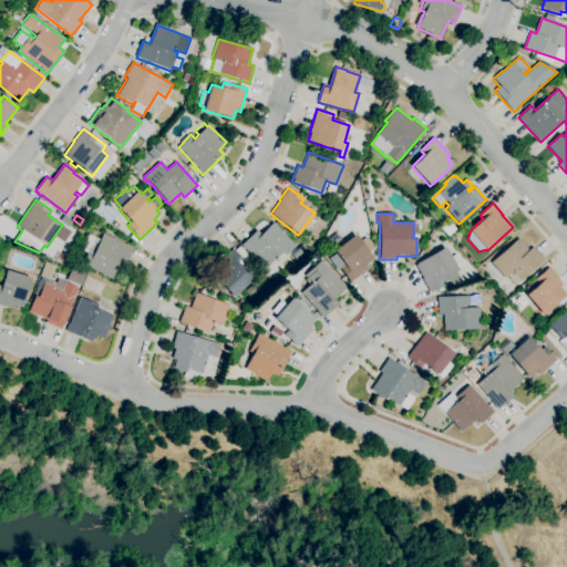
[(265,269),(247,250),(247,251),(241,245),(257,230),(260,234),(274,222),(280,229),(280,230),(296,246),(286,256),(282,253),(265,269)]
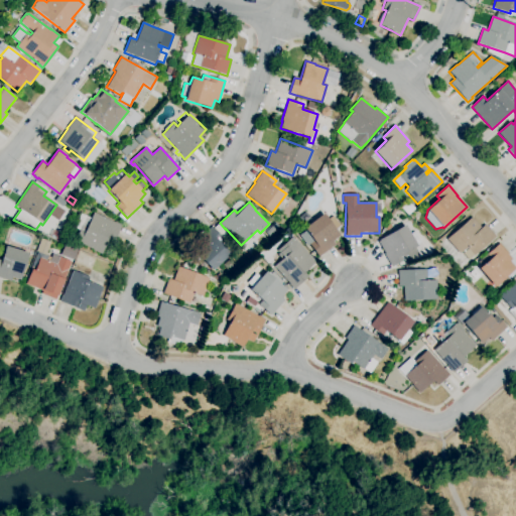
[(102,255),(93,250),(75,241),(80,231),(72,227),(79,213),(91,219),(94,213),(115,223),(115,222),(122,225),(115,240),(110,237),(102,255)]
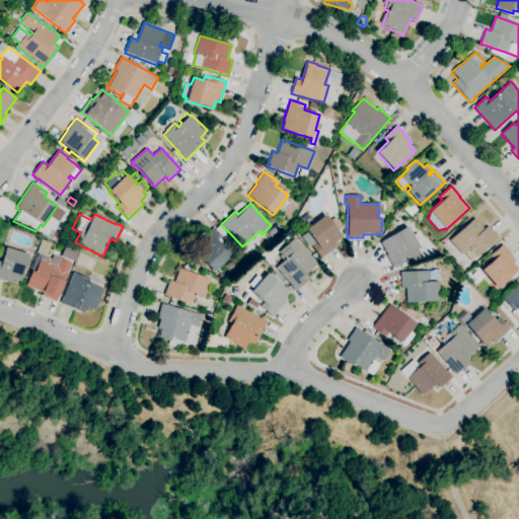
[(320,258),(311,245),(308,247),(301,237),(307,232),(306,229),(325,215),(329,221),(335,217),(342,227),(337,231),(342,237),(335,243),(337,246),(320,258)]
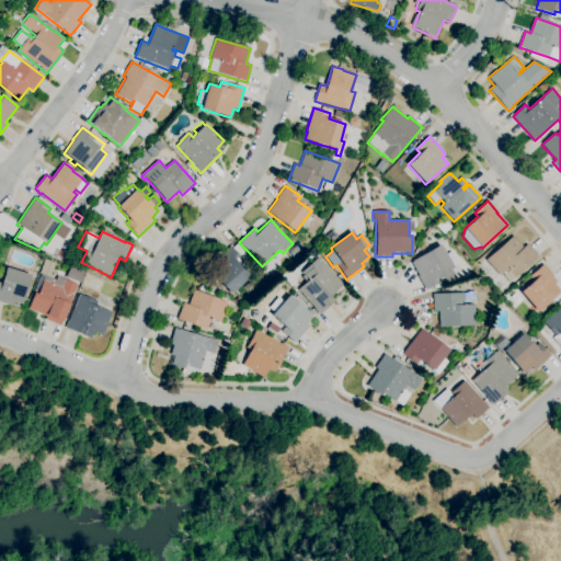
[(510,283),(503,275),(508,271),(507,270),(500,276),(485,260),(513,236),(523,248),(527,244),(538,258),(515,278),(515,277),(510,283)]
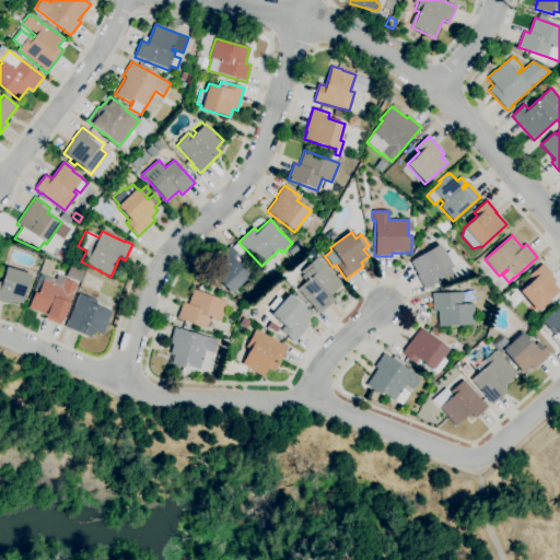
[(291,256),(288,252),(299,243),(302,246),(291,256)]
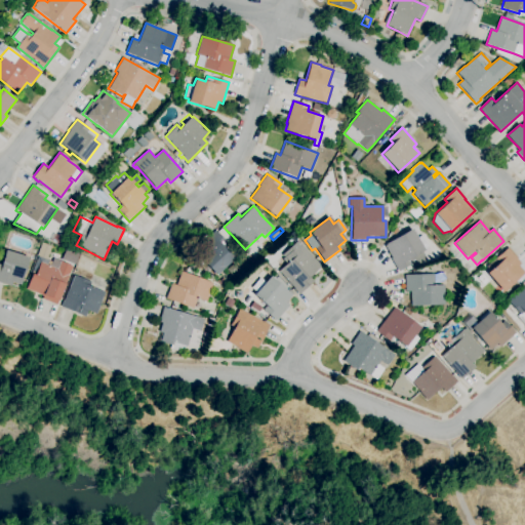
[(398,272),(390,258),(391,257),(384,245),(412,229),(417,238),(421,235),(429,247),(425,249),(425,250),(410,258),(413,264),(398,272)]
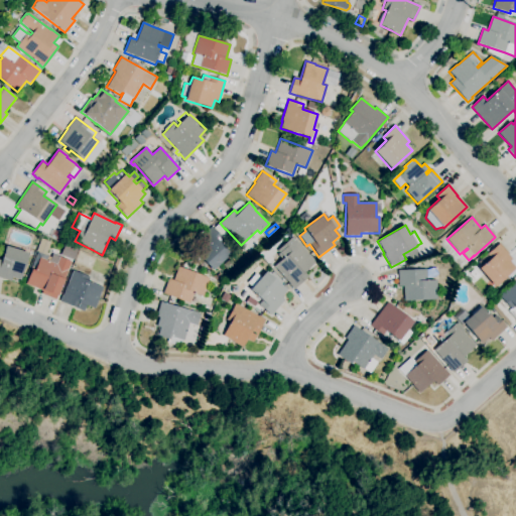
[(213,270),(195,249),(208,239),(204,234),(213,227),(224,240),(221,243),(231,255),(213,270)]
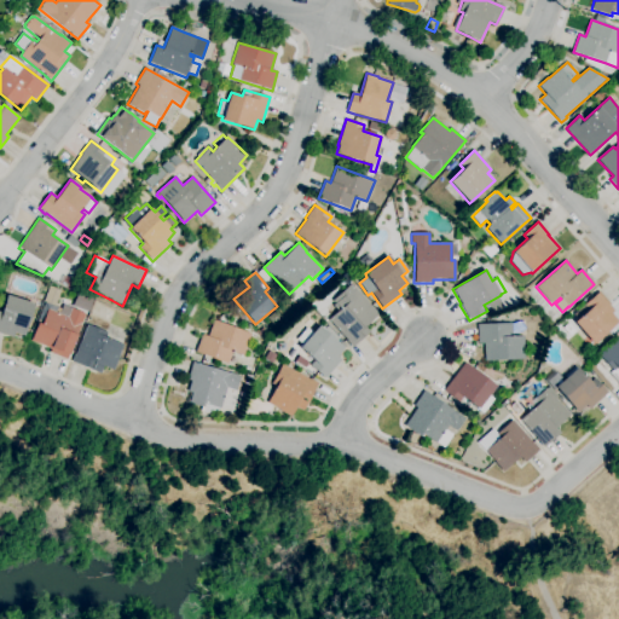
[(352,347),(346,341),(347,341),(328,319),(337,311),(333,306),(335,304),(331,300),(351,284),(370,306),(371,306),(379,314),(365,328),(369,333),(352,347)]
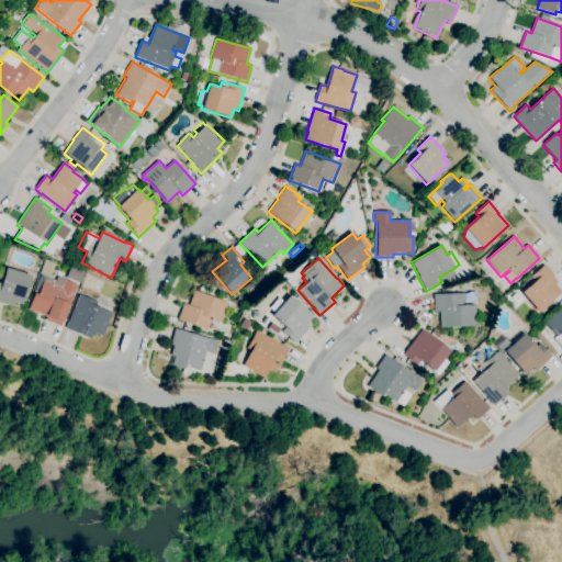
[(539,313),(521,293),(529,285),(527,281),(531,278),(530,277),(543,265),(553,277),(558,282),(555,285),(561,292),(558,295),(561,301),(557,305),(553,300),(539,313)]
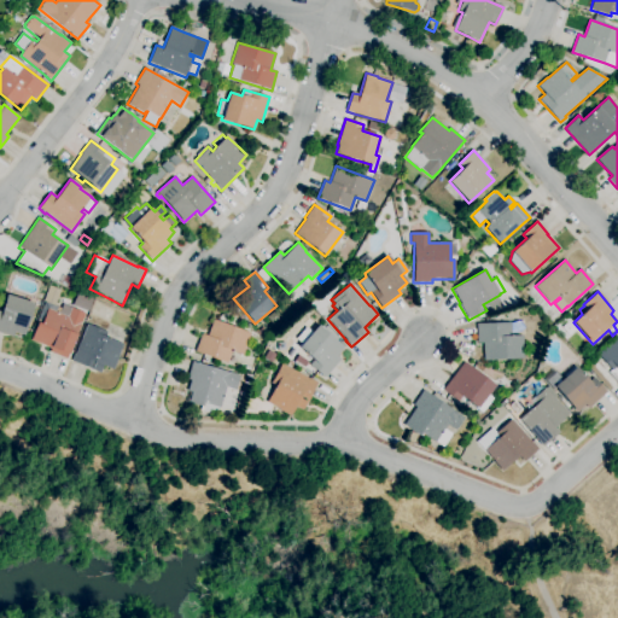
[(12,338),(0,333),(0,312),(1,313),(6,295),(34,303),(24,336),(15,332),(12,338)]
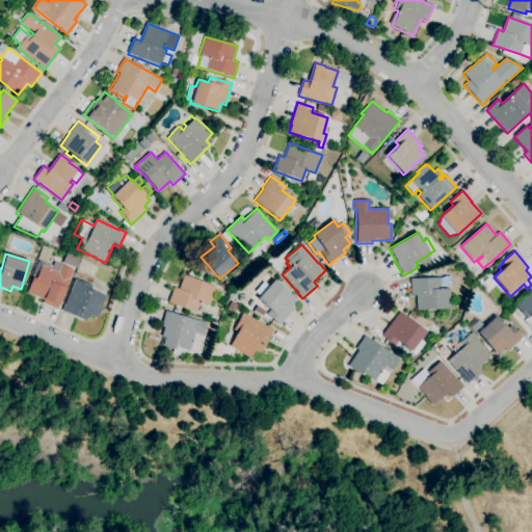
[(57,309),(43,302),(44,300),(26,293),(32,277),(31,277),(40,260),(50,264),(48,268),(52,270),(55,262),(74,270),(65,288),(67,288),(59,306),(58,306),(57,309)]
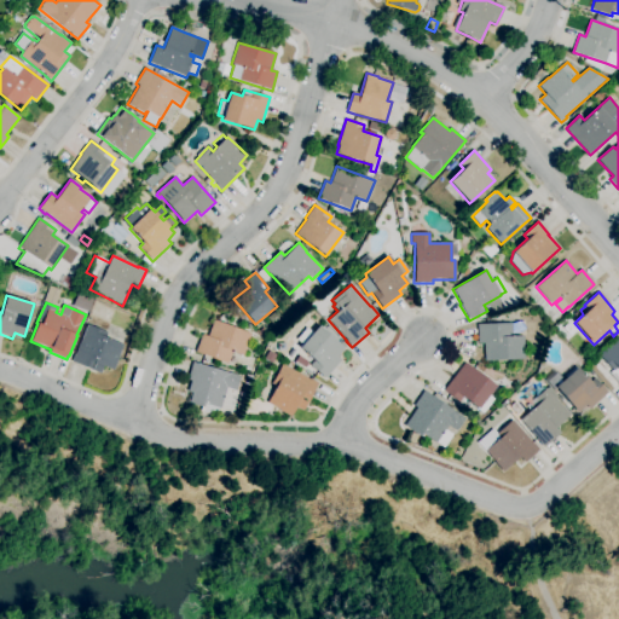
[(229,318),(223,314),(232,305),(237,310),(229,318)]
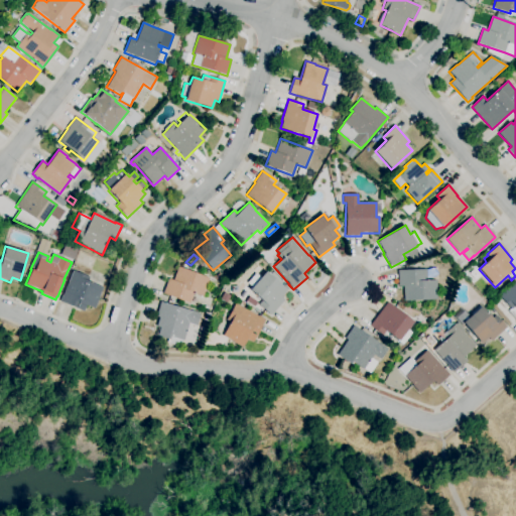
[(189,304),(162,294),(168,278),(173,280),(178,267),(210,278),(203,297),(194,293),(189,304)]
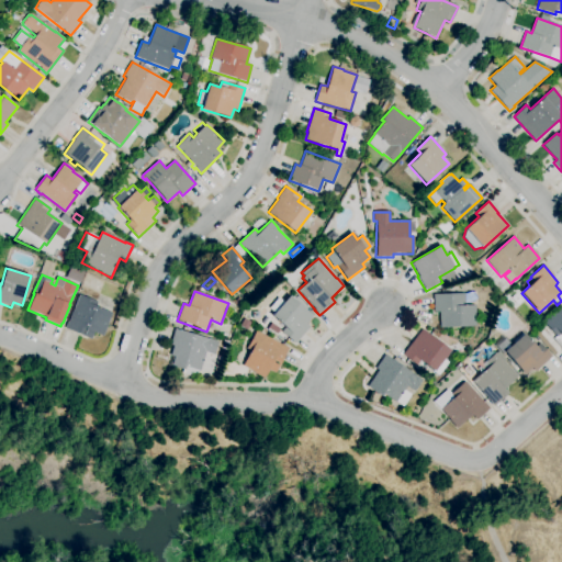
[(440,328),(439,312),(434,313),(433,295),(464,293),(465,295),(467,295),(467,299),(468,299),(468,301),(465,302),(465,305),(475,305),(476,326),(440,328)]
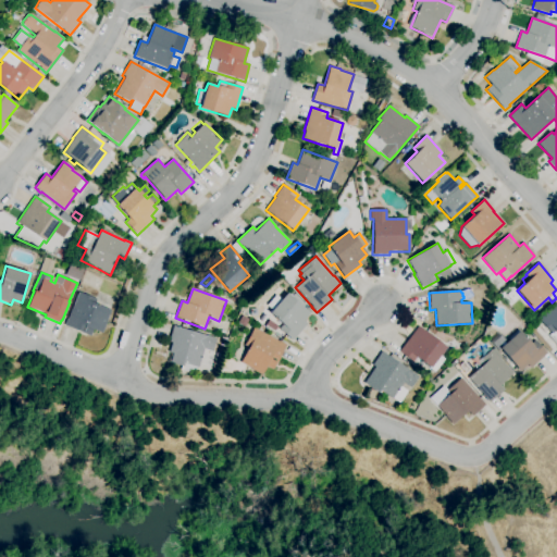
[(90,336),(64,325),(67,319),(78,292),(97,299),(95,304),(111,310),(106,322),(107,322),(102,333),(93,330),(90,336)]
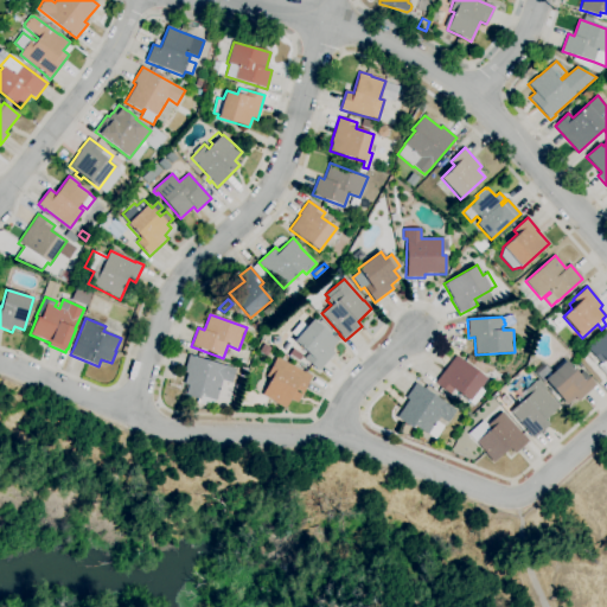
[(318,371),(304,359),(307,355),(293,342),(296,338),(292,333),(301,323),(306,326),(313,319),(338,342),(331,350),(334,353),(318,371)]
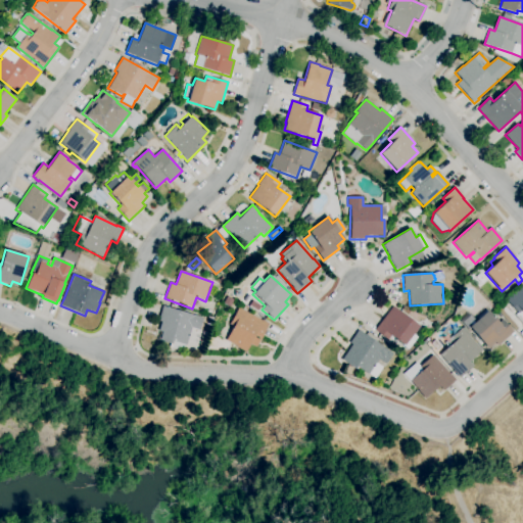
[(522,324),(515,316),(516,315),(514,312),(516,311),(507,300),(522,285),(522,324)]
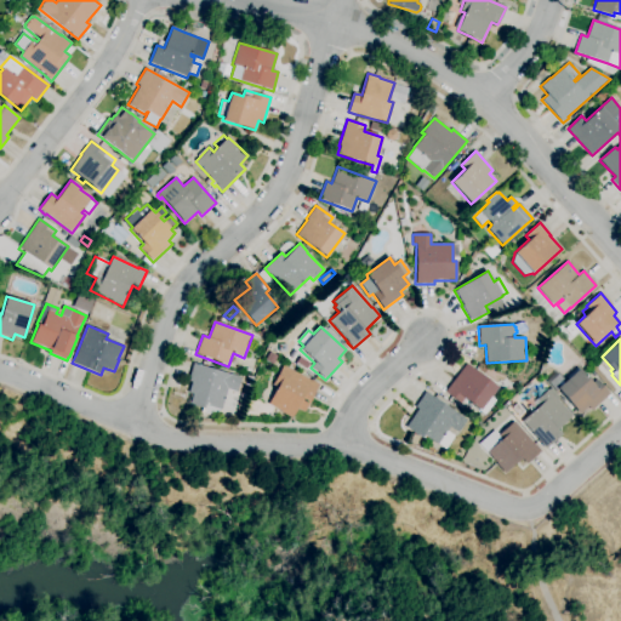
[(272,365),(265,360),(271,352),(278,355),(272,365)]
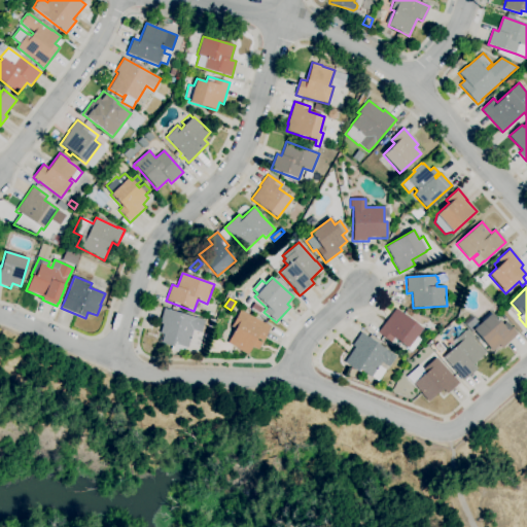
[(187,348),(174,344),(173,347),(161,343),(163,335),(160,334),(163,324),(159,323),(164,308),(205,320),(201,334),(192,330),(187,348)]
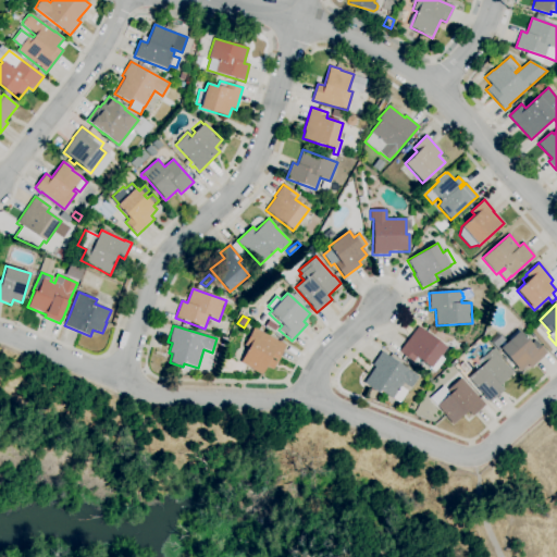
[(434,372),(428,368),(429,367),(417,358),(412,362),(399,351),(419,326),(446,347),(440,355),(445,359),(434,372)]
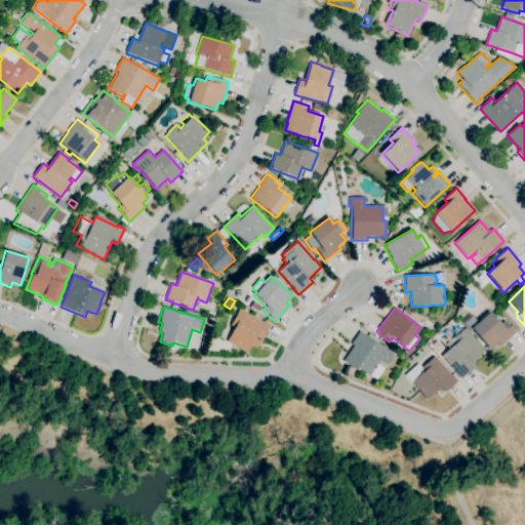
[(246,354),(237,349),(237,348),(227,341),(234,328),(230,326),(240,309),(263,322),(264,321),(270,325),(256,349),(250,346),(246,354)]
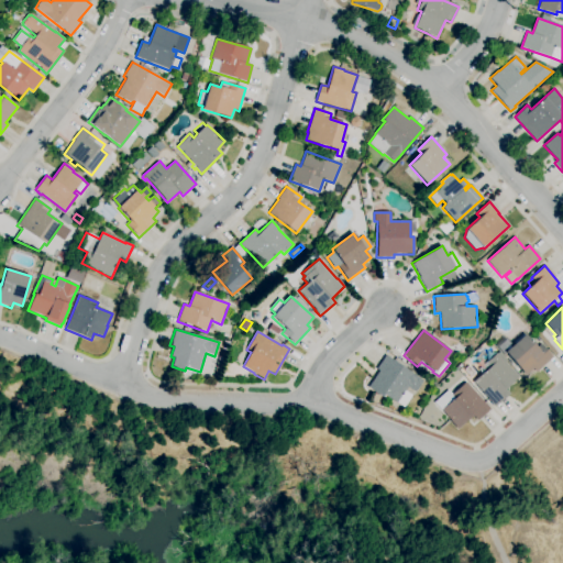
[(526,375),(522,372),(519,374),(514,368),(517,365),(506,354),(504,356),(495,346),(504,338),(511,346),(516,343),(516,342),(525,334),(537,348),(541,344),(553,357),(536,373),(532,368),(526,375)]
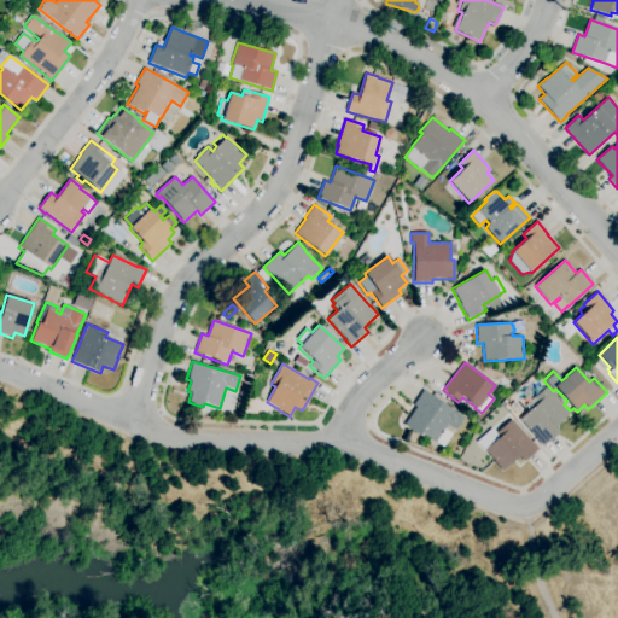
[(542,447),(537,441),(519,419),(538,402),(534,398),(546,388),(546,389),(548,386),(557,396),(554,397),(561,406),(561,404),(570,414),(554,427),(559,432),(542,447)]
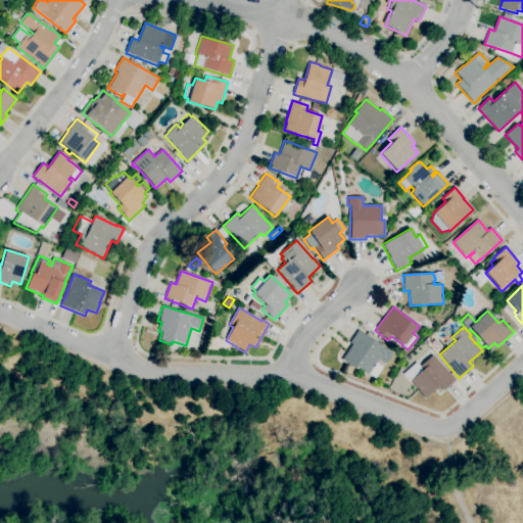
[(375,379),(369,374),(369,375),(357,367),(355,369),(341,360),(349,347),(353,349),(354,346),(349,343),(359,330),(393,353),(386,365),(379,360),(377,363),(383,368),(375,379)]
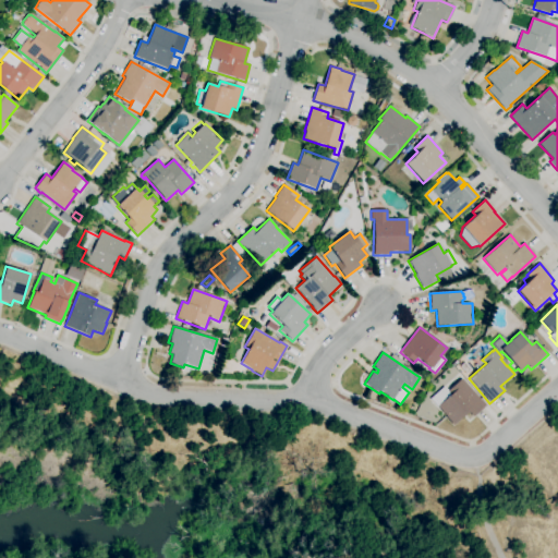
[(453,425),(437,407),(450,395),(447,391),(461,378),(481,400),(486,405),(472,417),(468,412),(453,425)]
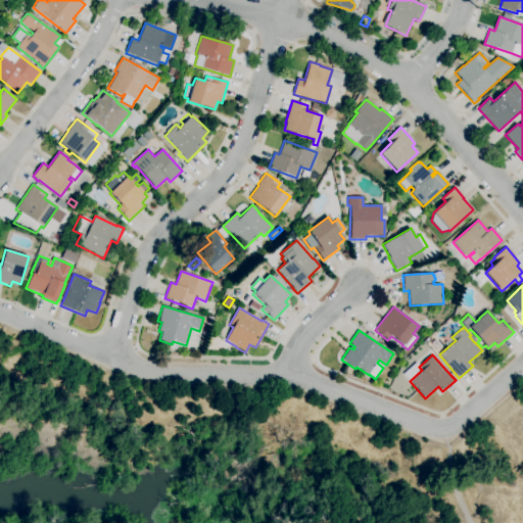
[(349,376),(344,373),(347,366),(353,368),(349,376)]
